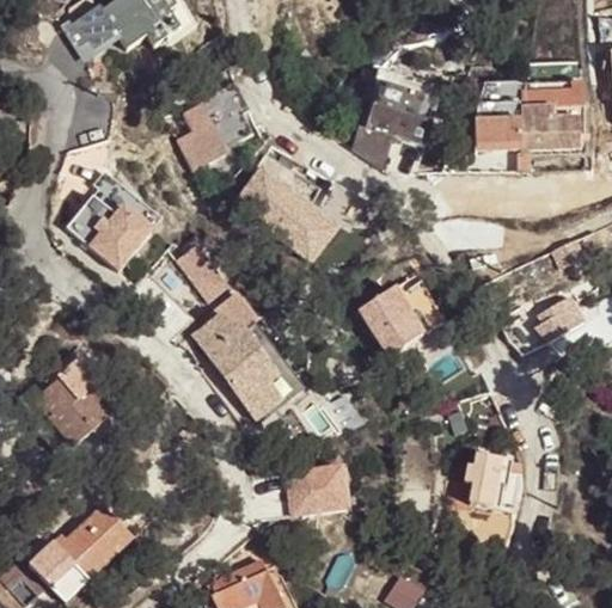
[(98,6),(63,28),(78,48),(86,43),(92,51),(117,35),(126,48),(145,35),(153,49),(163,42),(166,48),(195,30),(178,6),(173,10),(166,0),(120,0),(102,12),(98,6)]
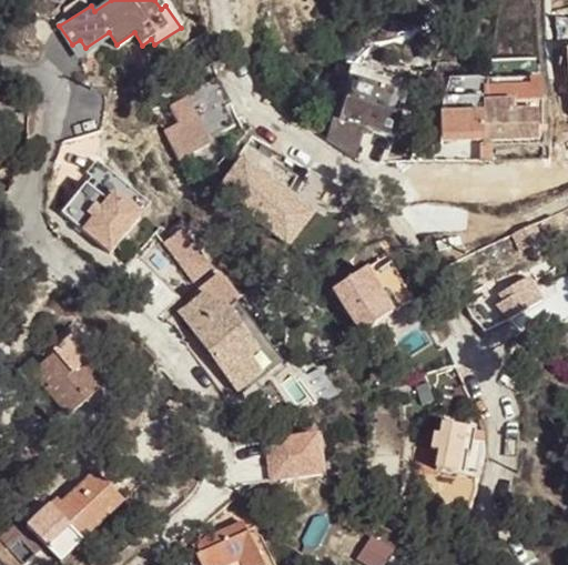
[(80,40),(72,44),(78,53),(85,48),(80,40)]
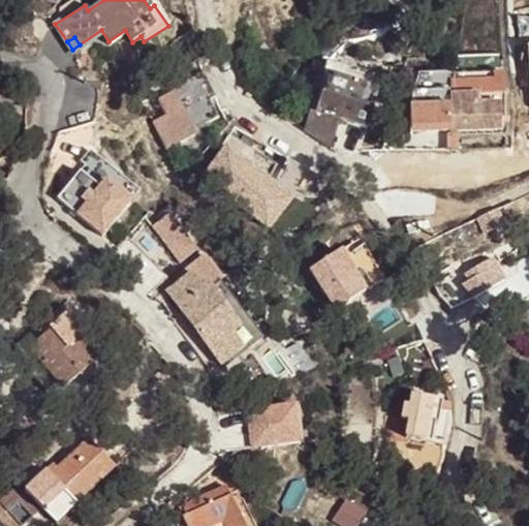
[(382,74),(331,60),(316,111),(367,126),(382,74)]
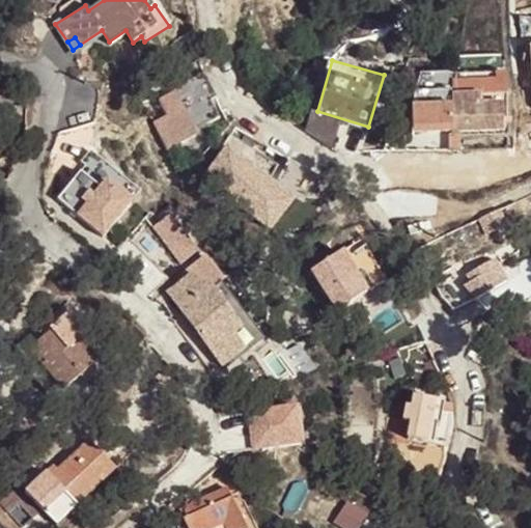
[(217,94),(204,70),(171,86),(172,88),(157,96),(165,112),(151,119),(166,147),(195,132),(193,129),(219,115),(211,98),(217,94)]
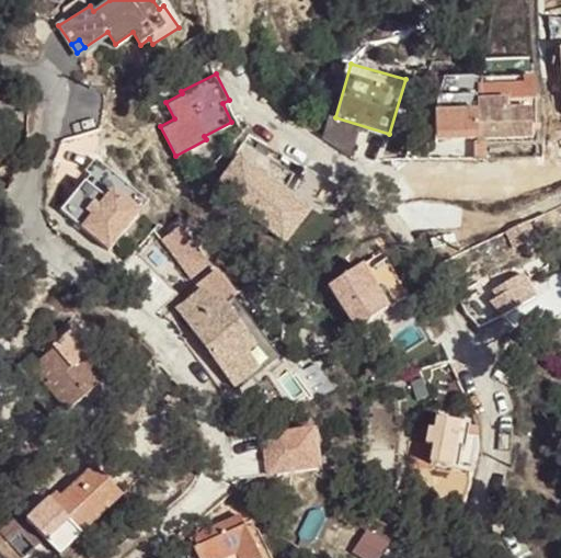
[(478,110),(478,137),(535,135),(531,73),(481,76),(480,110),(478,110)]
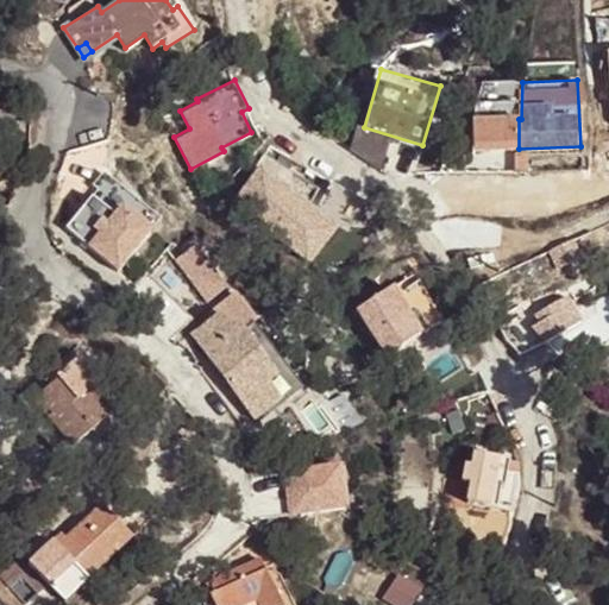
[(471,151),(519,149),(519,119),(518,100),(501,101),(502,119),(471,121),(471,151)]
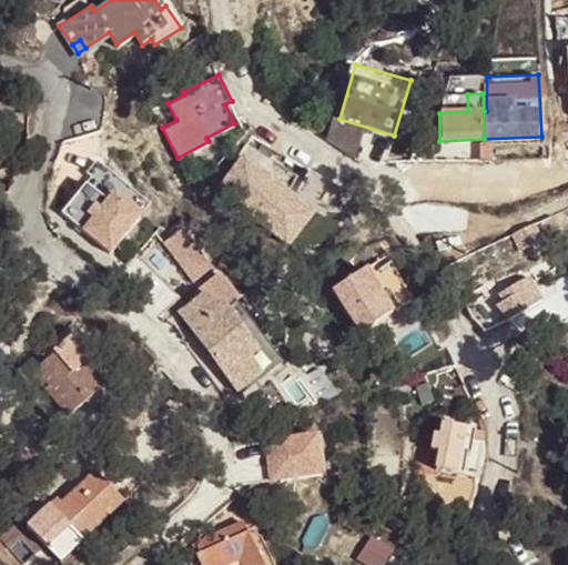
[(479,159),(489,159),(490,142),(484,142),(479,142),(479,159)]
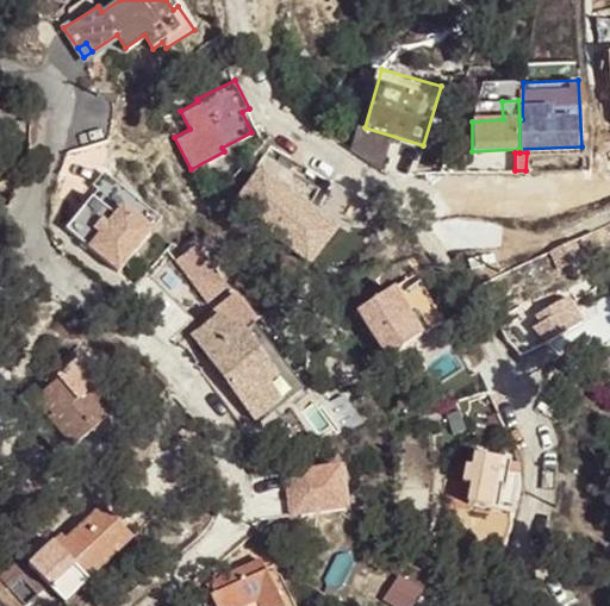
[(97,187),(148,231),(160,217),(107,173),(97,187)]
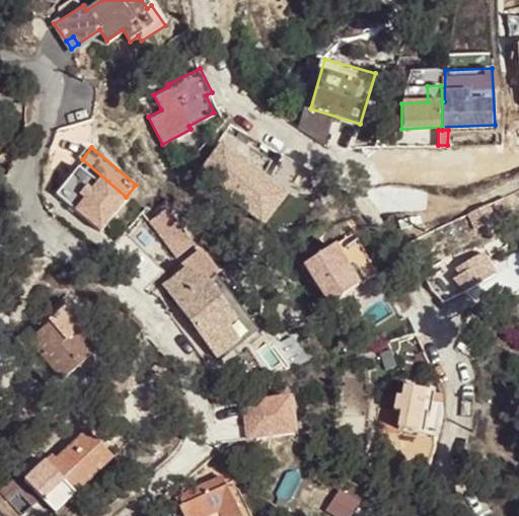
[(310,168),(282,151),(267,178),(295,195),(310,168)]
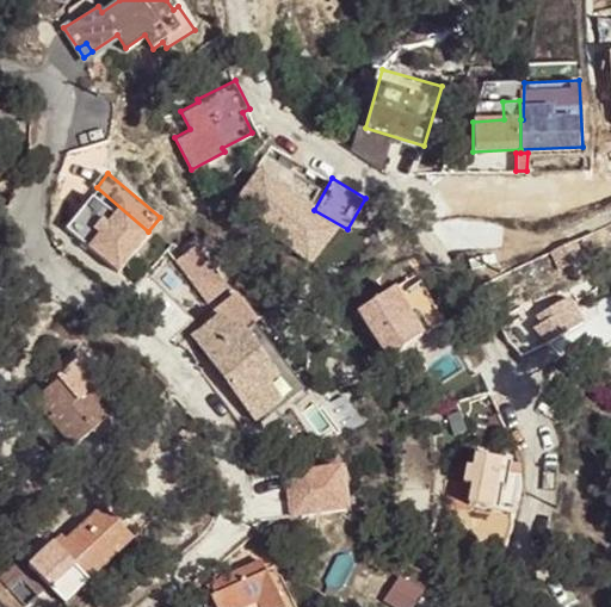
[(63,224),(116,270),(148,231),(97,187),(63,224)]
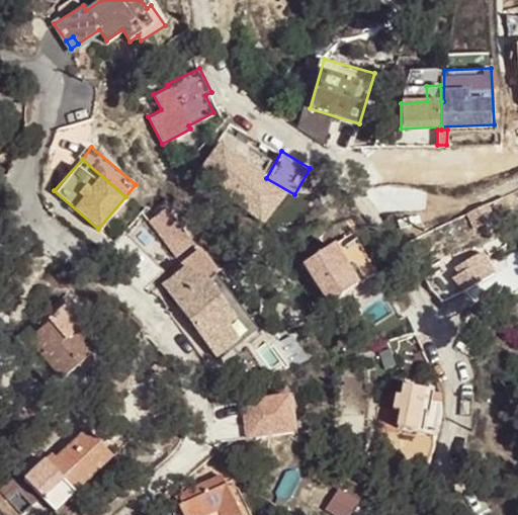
[(151,223),(177,258),(195,245),(168,208),(151,223)]
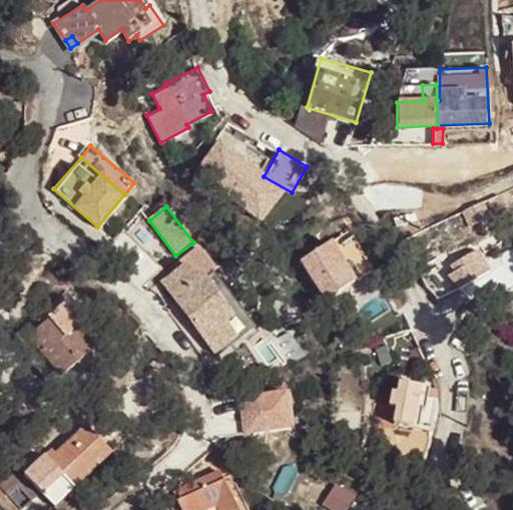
[(329,240),(299,260),(318,292),(314,295),(323,308),(332,303),(328,297),(373,270),(352,236),(333,247),(329,240)]
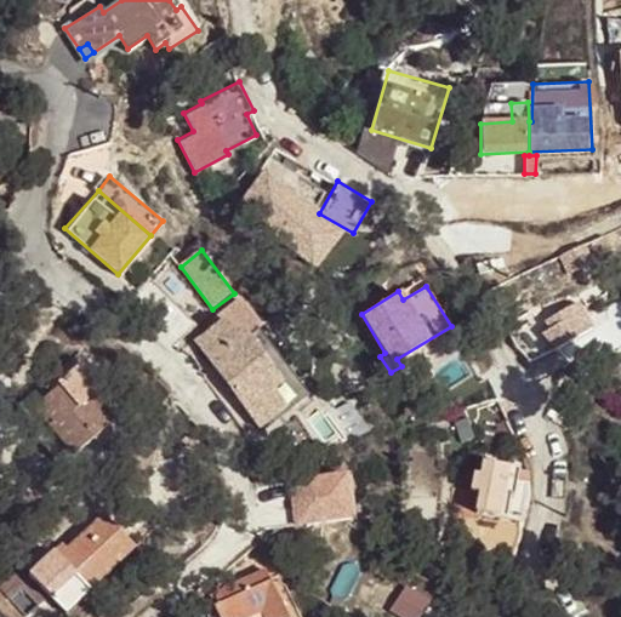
[(216,329),(197,343),(258,427),(300,395),(251,331),(261,323),(244,301),(212,325),(216,329)]
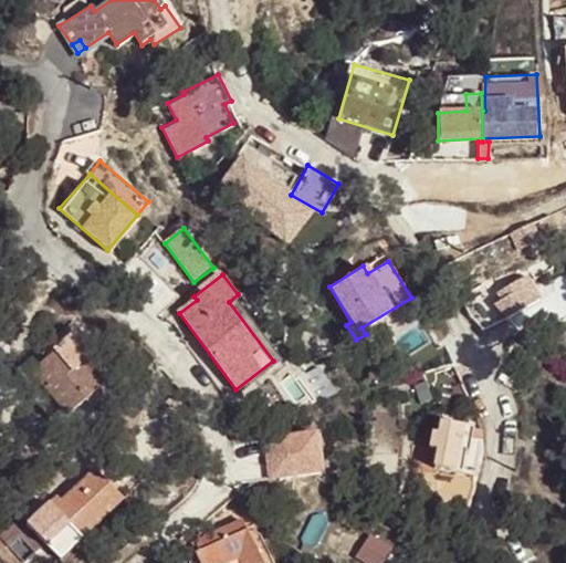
[(496,300),(505,316),(542,295),(533,280),(525,284),(522,278),(498,291),(501,298),(496,300)]
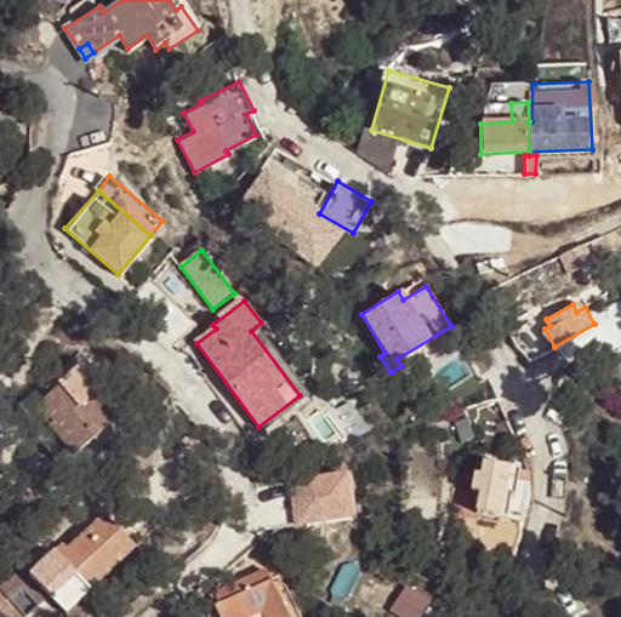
[(34,405),(73,451),(113,418),(91,392),(98,386),(79,363),(55,382),(57,386),(34,405)]
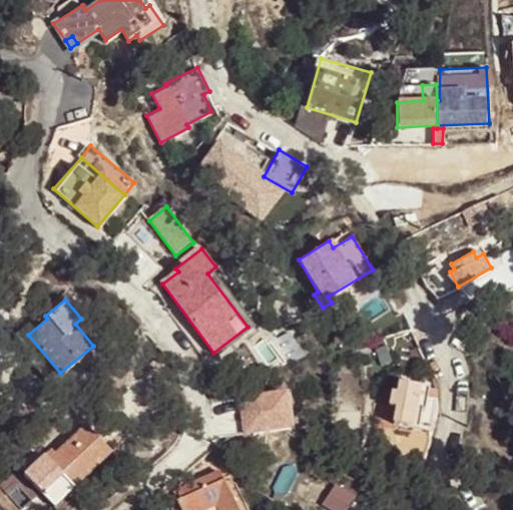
[(390,334),(408,325),(402,312),(384,320),(390,334)]
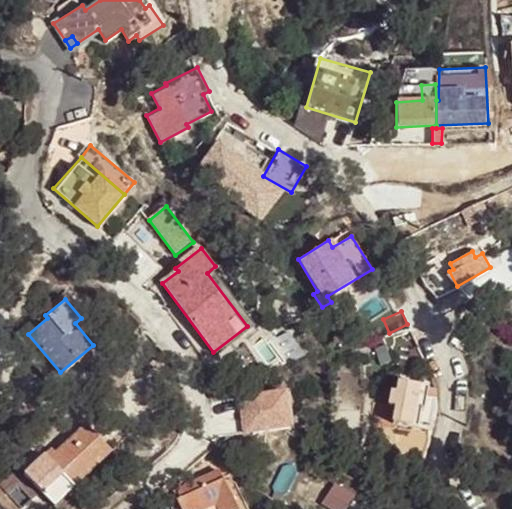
[(75,323),(93,345),(99,340),(81,318),(75,323)]
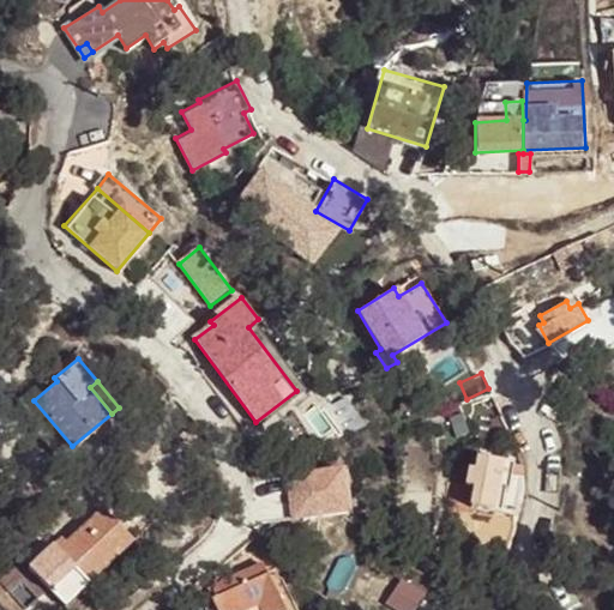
[(468,505),(515,513),(522,476),(500,473),(503,461),(476,457),(475,467),(465,466),(462,483),(471,484),(468,505)]
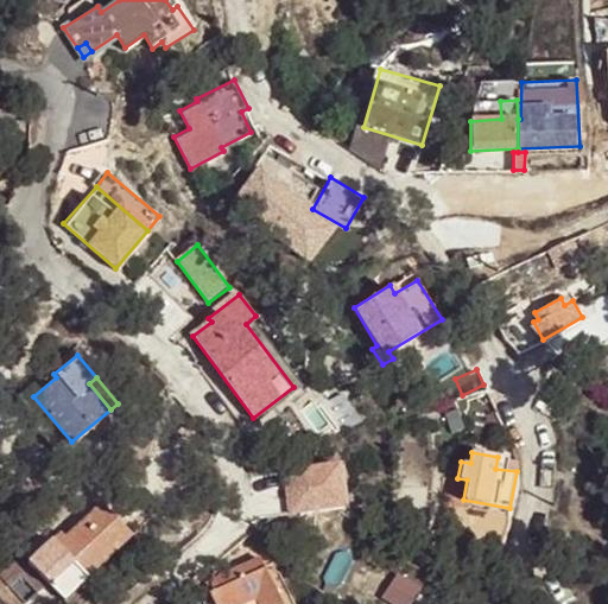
[(380,462),(317,466),(321,514),(384,509),(380,462)]
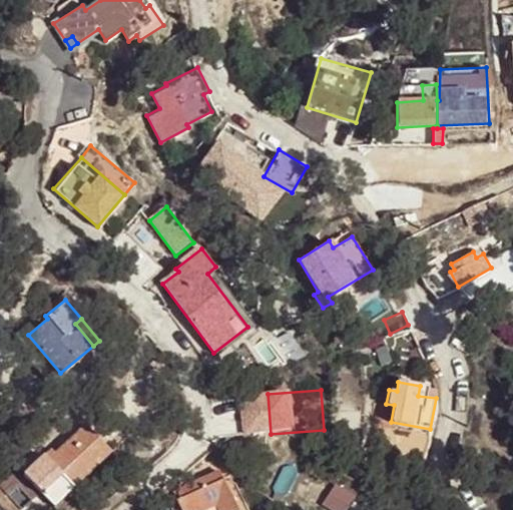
[(50,448),(23,473),(54,506),(112,451),(85,423),(54,452),(50,448)]
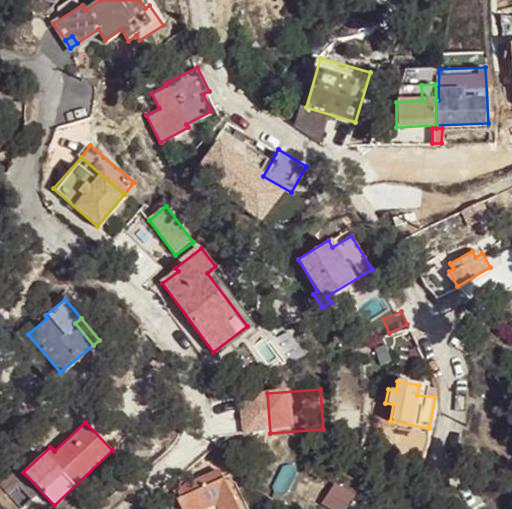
[(218,468),(182,485),(180,486),(179,489),(179,492),(180,496),(176,498),(181,508),(236,508),(233,502),(242,498),(234,480),(226,484),(218,468)]
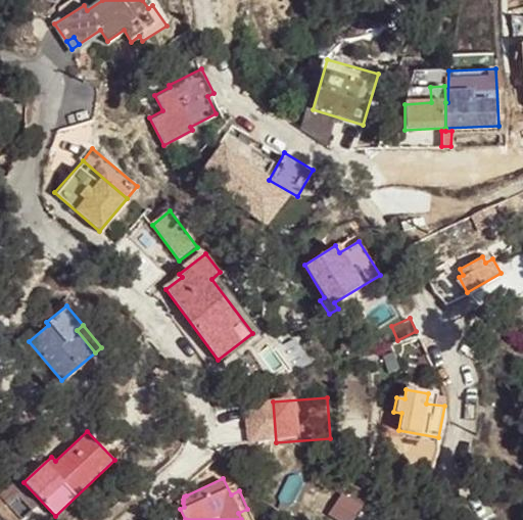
[(252,519),(247,509),(238,513),(241,519),(252,519)]
